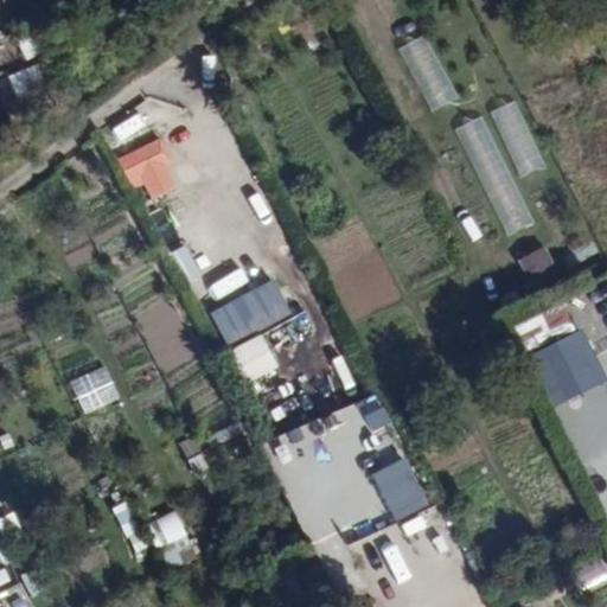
[(490,113),(518,178),(544,167),(515,101),(490,113)]
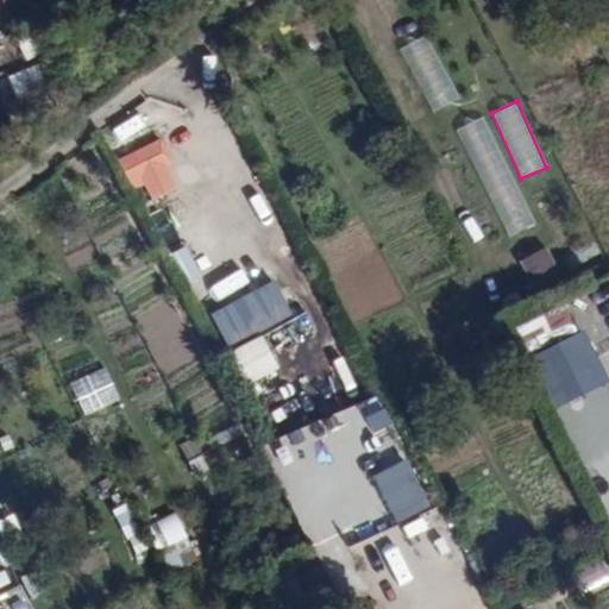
[(482,118),(456,130),(507,238),(534,225),(482,118)]
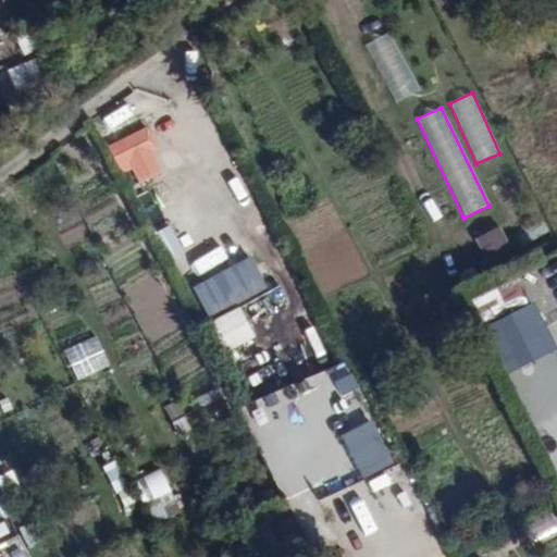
[(147,125),(109,145),(123,173),(133,169),(139,182),(160,172),(150,152),(159,148),(147,125)]
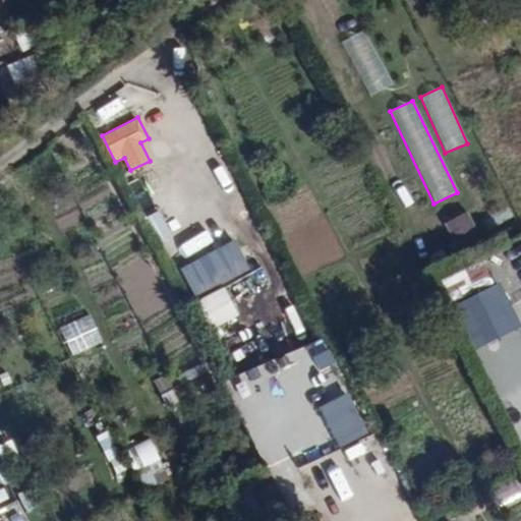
[(146,224),(168,212),(150,180),(128,193),(146,224)]
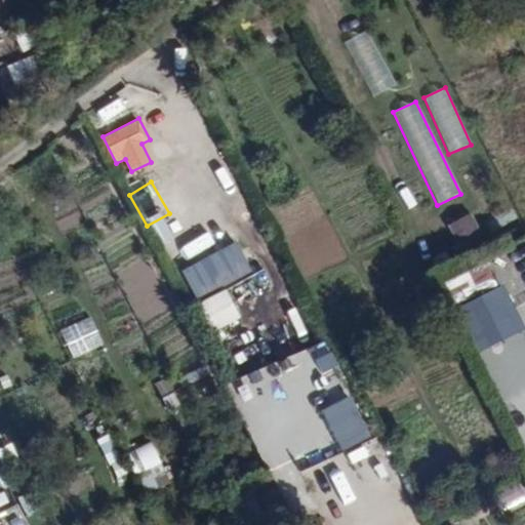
[(469,213),(445,226),(459,253),(483,241),(469,213)]
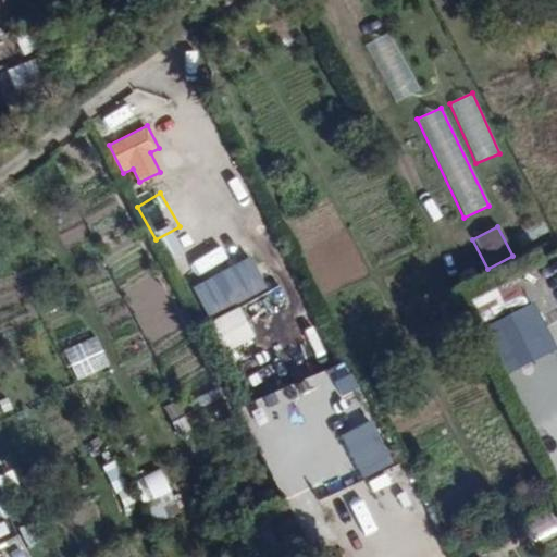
[(239,270),(214,282),(227,307),(251,295),(239,270)]
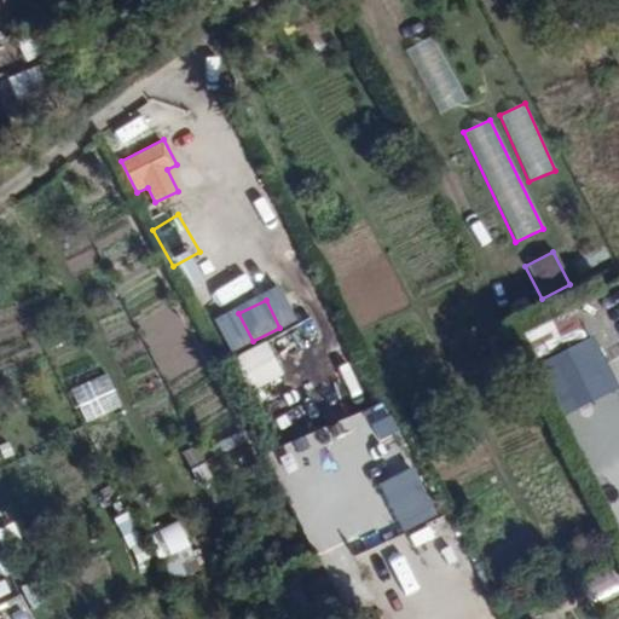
[(528,364),(580,340),(568,313),(516,337),(528,364)]
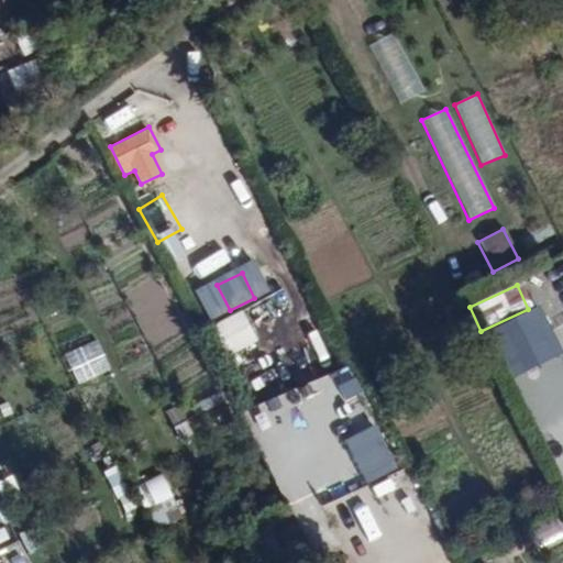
[(562,348),(542,305),(490,329),(515,378),(562,354),(562,348)]
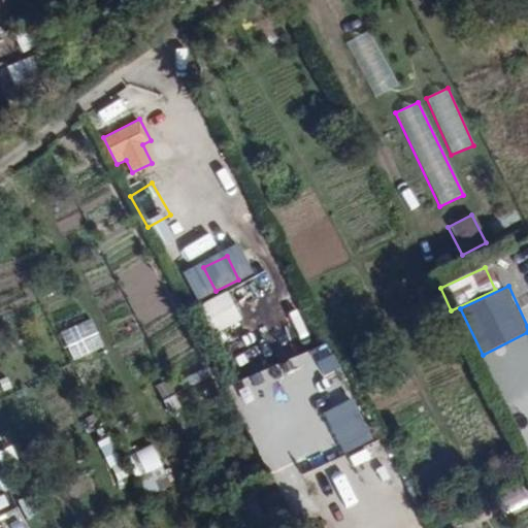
[(223,293),(195,305),(207,335),(236,323),(223,293)]
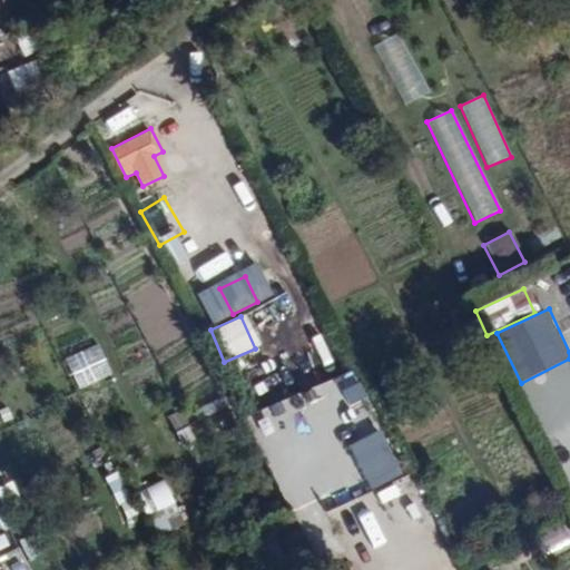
[(64,360),(77,392),(110,377),(97,345),(64,360)]
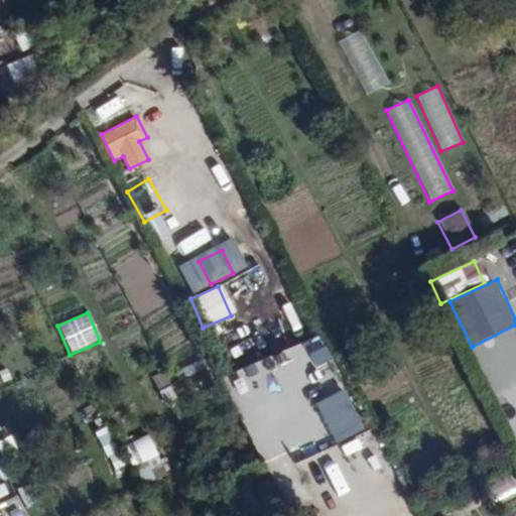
[(214,356),(225,352),(217,329),(206,332),(214,356)]
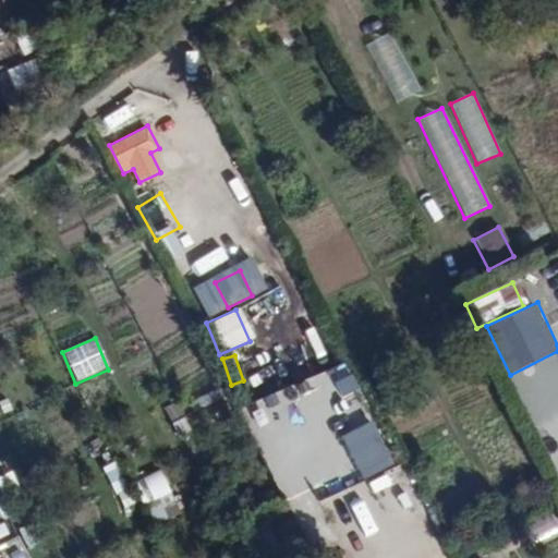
[(326,371),(334,399),(351,393),(343,366),(326,371)]
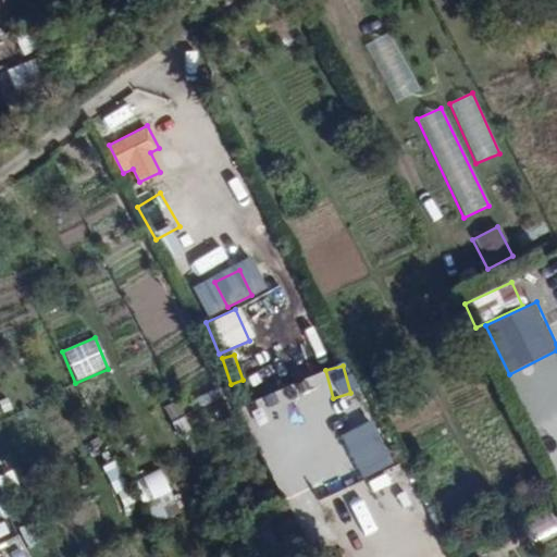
[(371,419),(341,436),(364,481),(395,463),(371,419)]
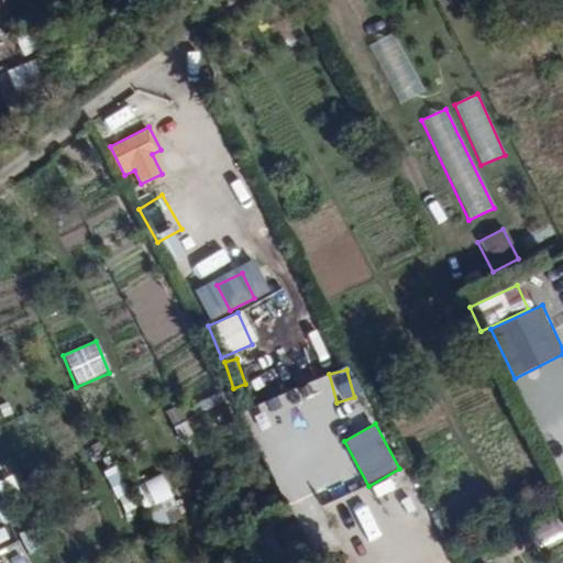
[(112,466),(101,473),(122,515),(133,508),(112,466)]
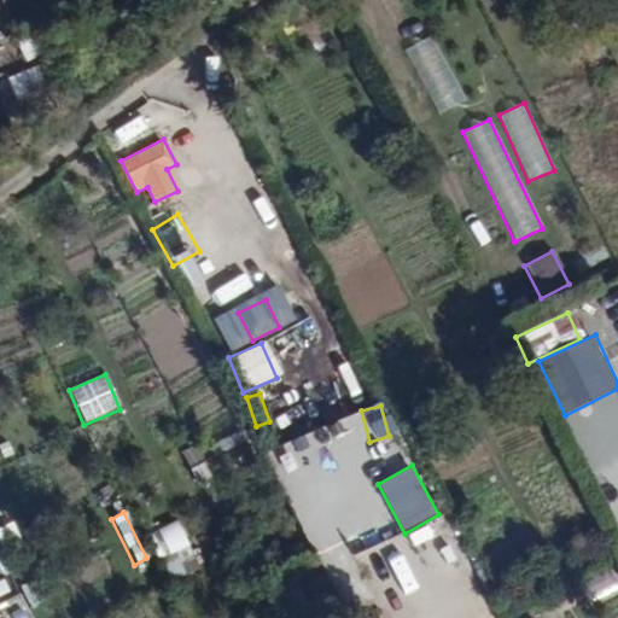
[(178,522),(147,536),(159,561),(190,546),(178,522)]
